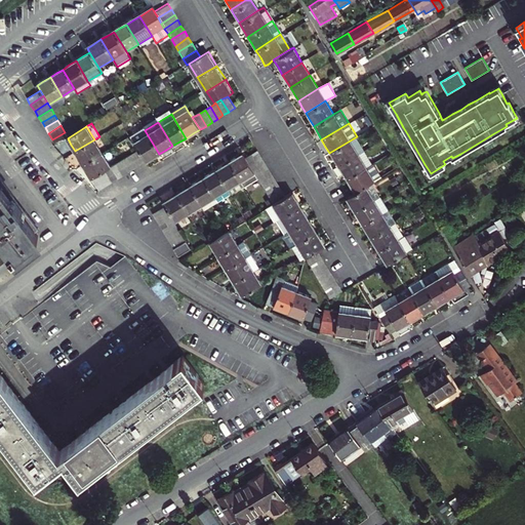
[(131,138),(137,151),(146,163),(152,158),(159,154),(145,130),(131,138)]
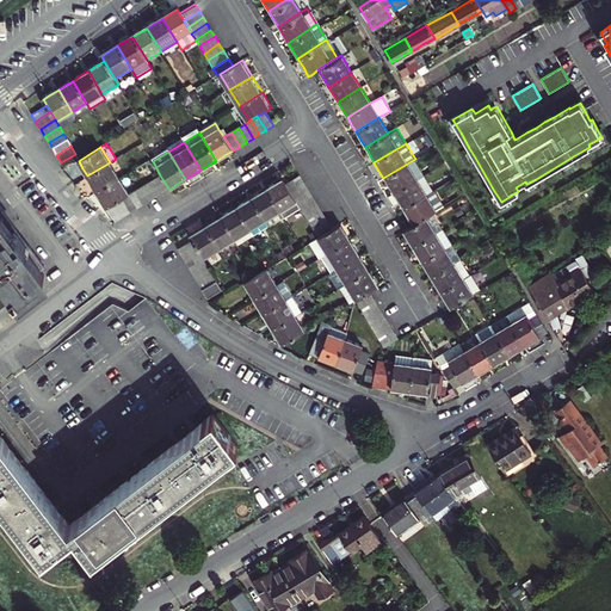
[(61,162),(66,170),(79,161),(80,160),(75,154),(61,162)]
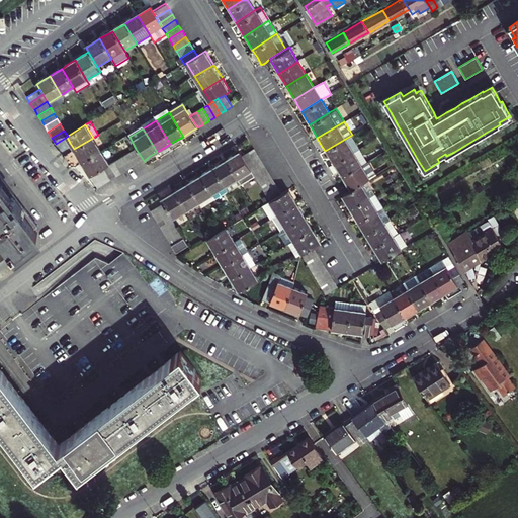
[(352,135),(325,151),(329,157),(333,164),(360,147),(352,135)]
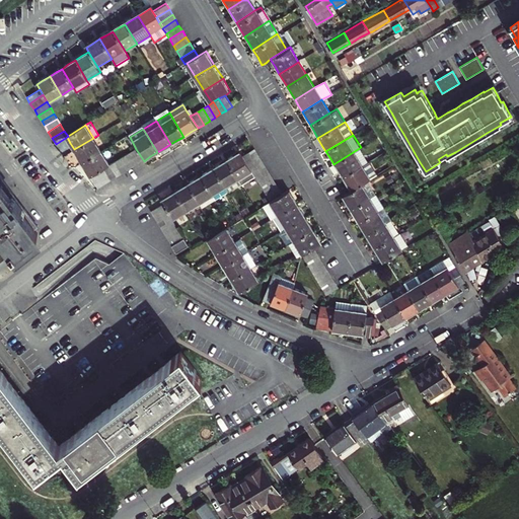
[(78,156),(82,163),(101,151),(93,138),(74,149),(78,156)]
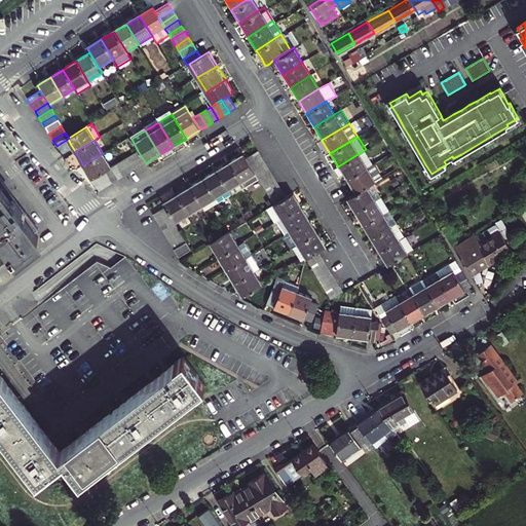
[(243,156),(248,163),(260,155),(257,149),(243,156)]
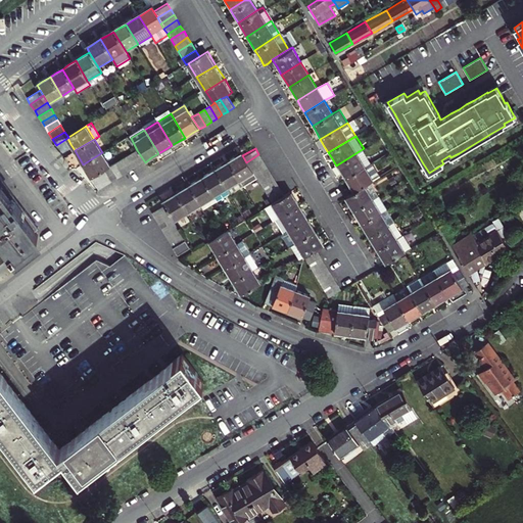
[(340,172),(344,179),(372,162),(364,148),(336,165),(340,172)]
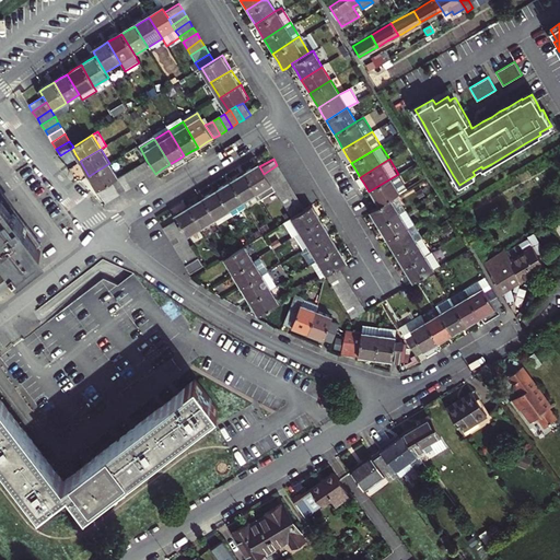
[(147,161),(140,164),(149,177),(155,174),(147,161)]
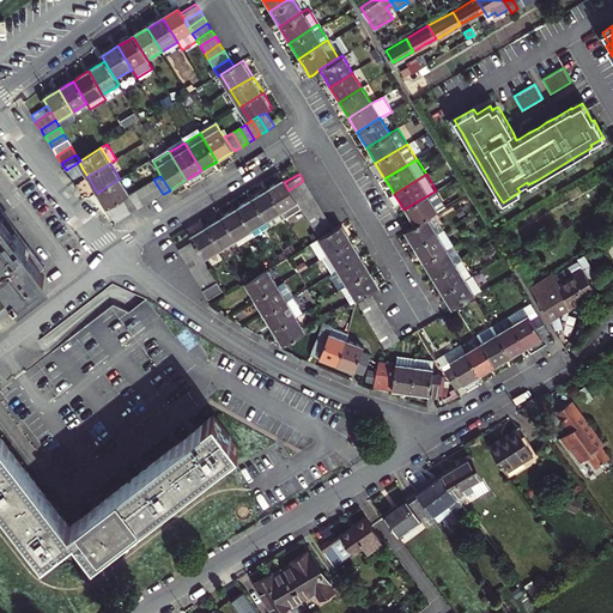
[(102,200),(107,208),(120,200),(128,195),(129,194),(120,178),(97,193),(102,200)]
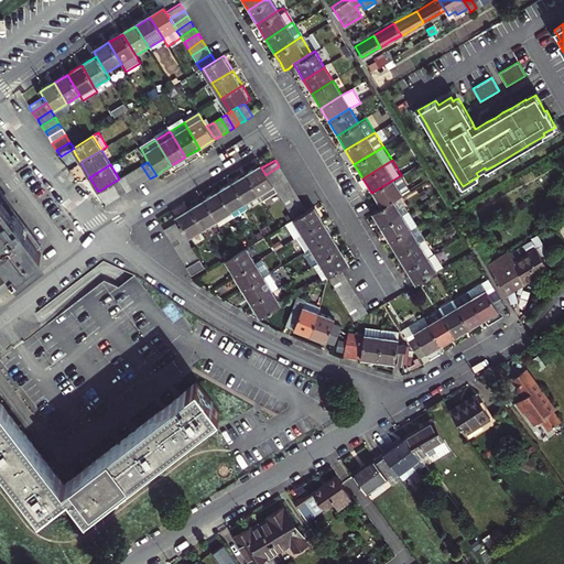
[(141,165),(136,169),(143,182),(150,179),(141,165)]
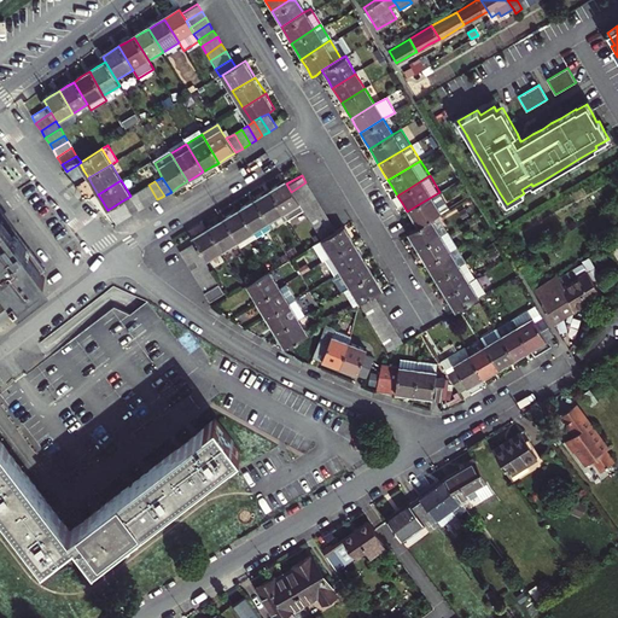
[(277,187),(268,192),(286,220),(286,221),(303,211),(299,204),(296,198),(291,192),(286,184),(285,182),(277,187)]
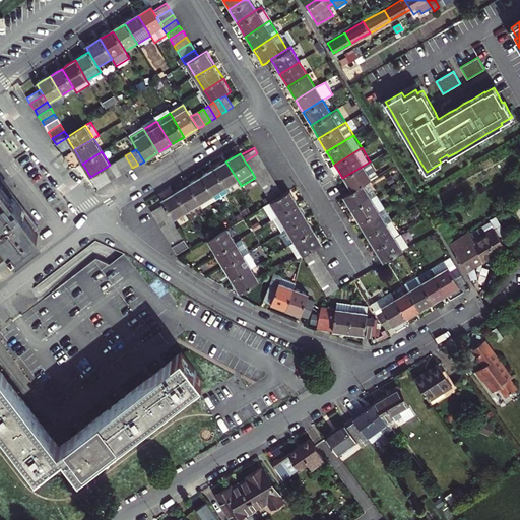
[(245,161),(249,167),(260,158),(257,153),(245,161)]
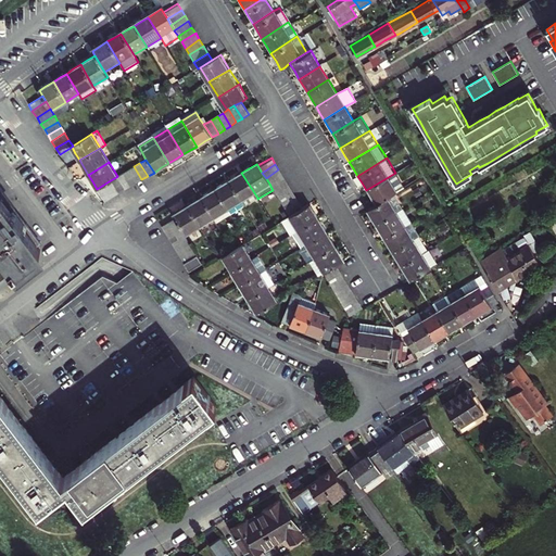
[(141,179),(134,166),(127,171),(136,184),(141,179)]
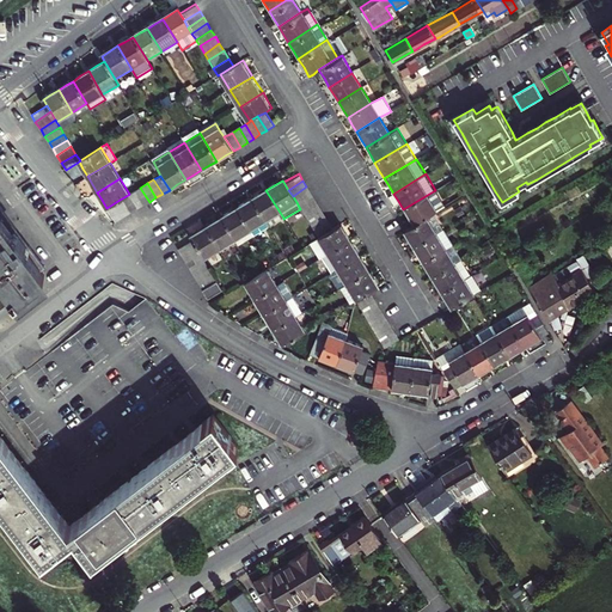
[(293,196),(297,202),(311,194),(306,187),(293,196)]
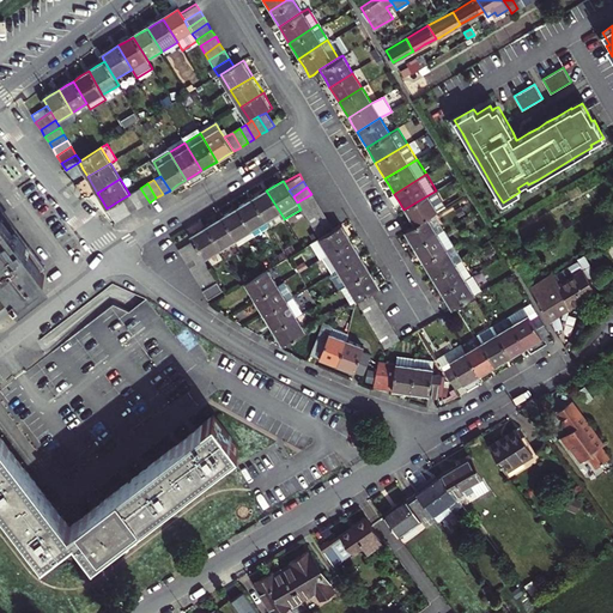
[(140,188),(134,192),(144,206),(150,202),(140,188)]
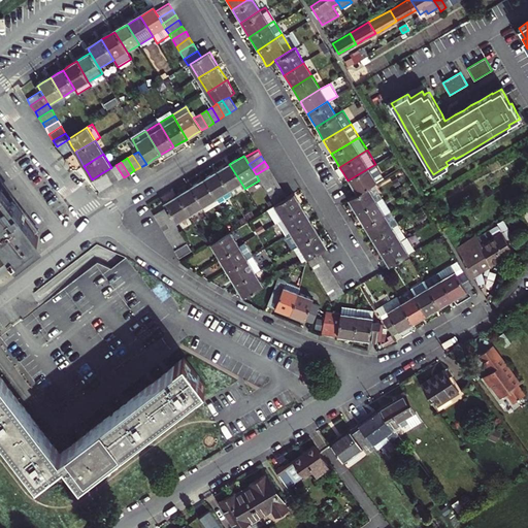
[(244,188),(229,164),(223,168),(217,171),(231,195),(244,188)]
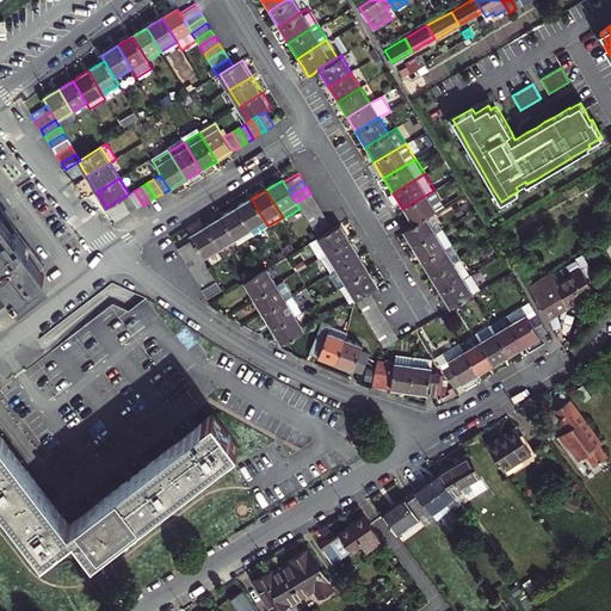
[(407,217),(413,226),(432,213),(444,207),(434,190),(402,209),(407,217)]
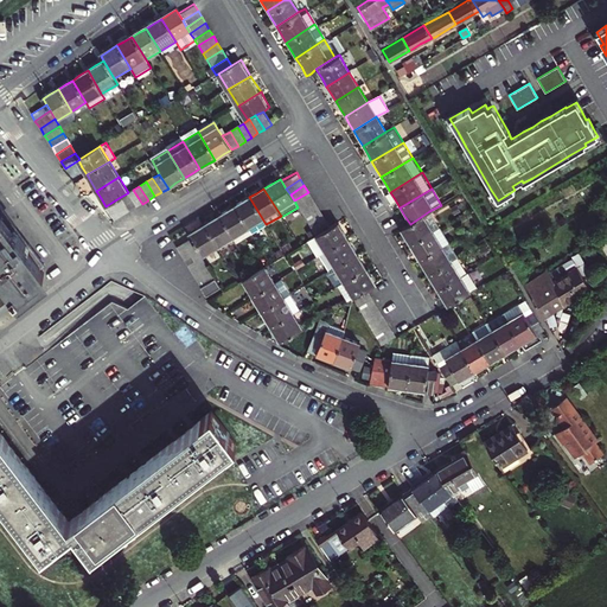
[(128,192),(127,193),(135,208),(142,204),(133,190),(128,192)]
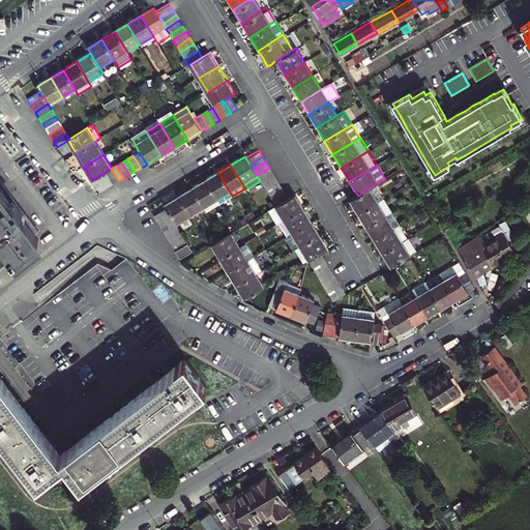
[(260,181),(272,174),(269,168),(257,175),(260,181)]
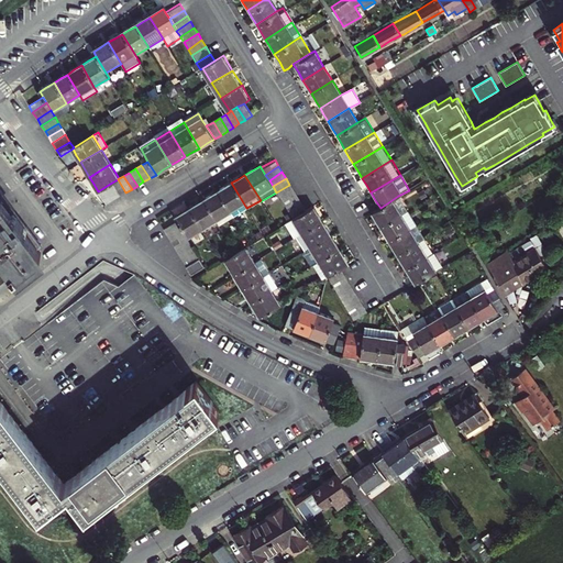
[(125,192),(118,179),(110,184),(119,197),(125,192)]
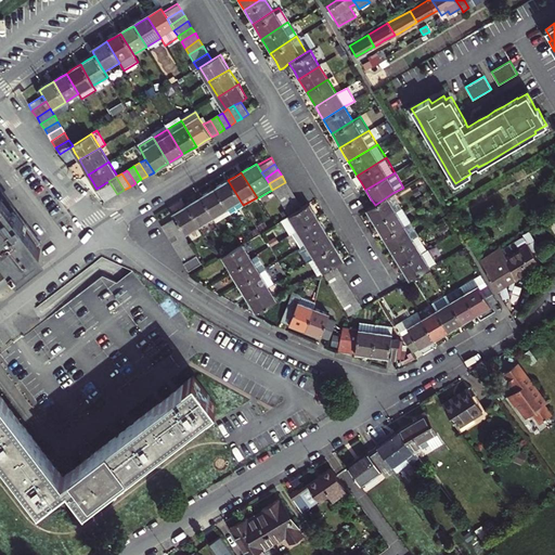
[(243,205),(228,180),(220,184),(214,189),(229,215),(243,205)]
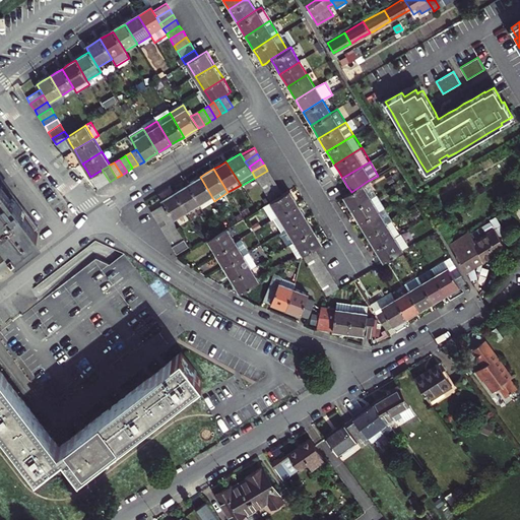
[(102,170),(90,177),(94,183),(99,189),(110,182),(102,170)]
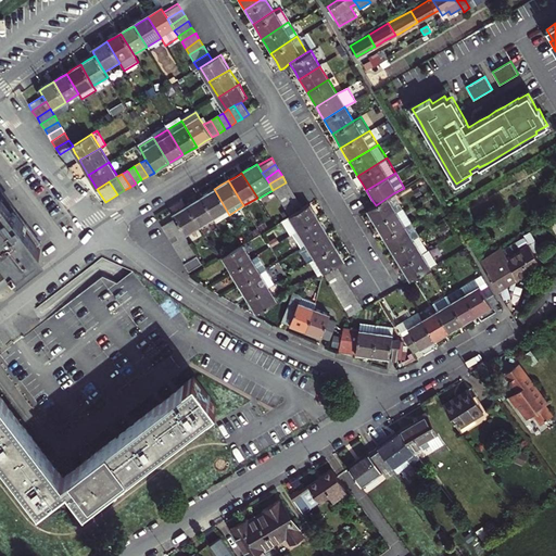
[(273,190),(277,197),(290,188),(286,182),(273,190)]
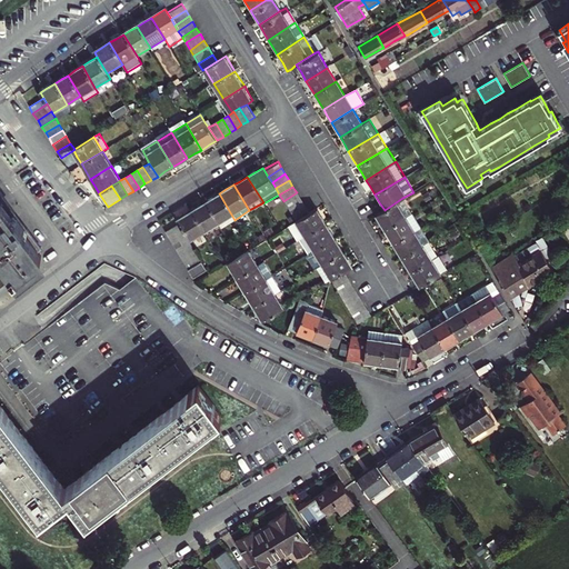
[(0,255),(16,276),(42,255),(38,249),(42,246),(0,191),(0,255)]
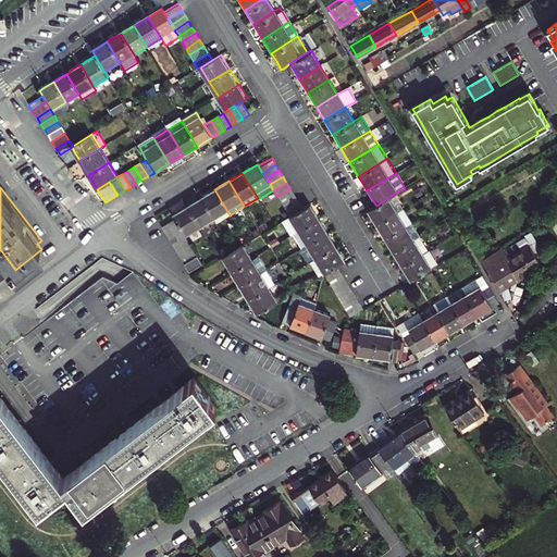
[(291,188),(277,197),(281,203),(294,195),(291,188)]
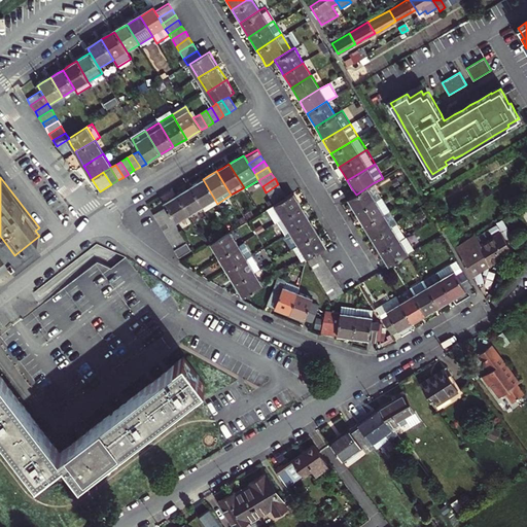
[(196,183),(189,187),(202,207),(204,211),(217,204),(203,179),(196,183)]
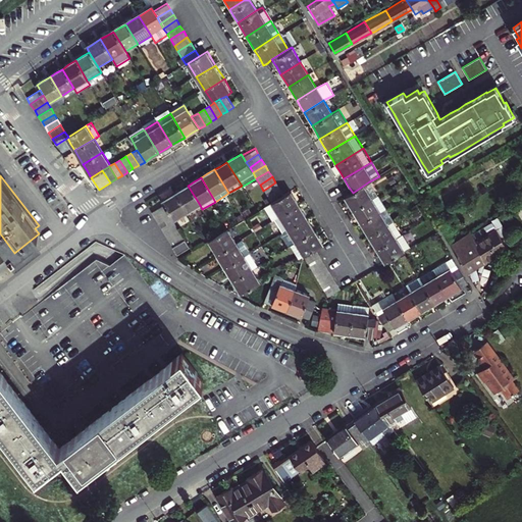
[(348,204),(352,211),(377,195),(369,181),(353,193),(347,195),(344,197),(348,204)]
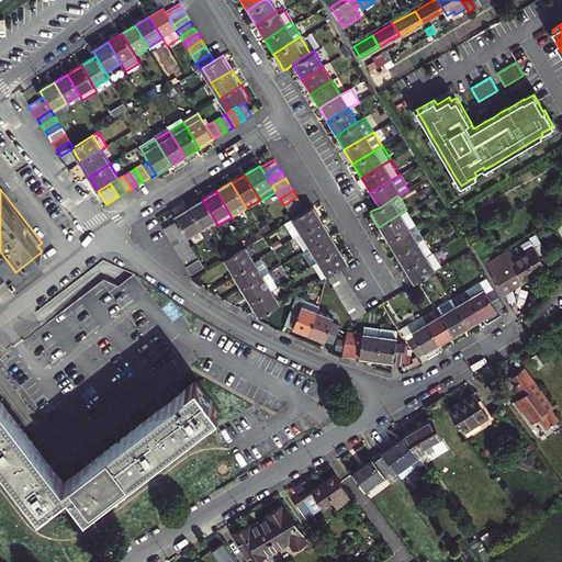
[(283,205),(288,212),(301,203),(296,197),(283,205)]
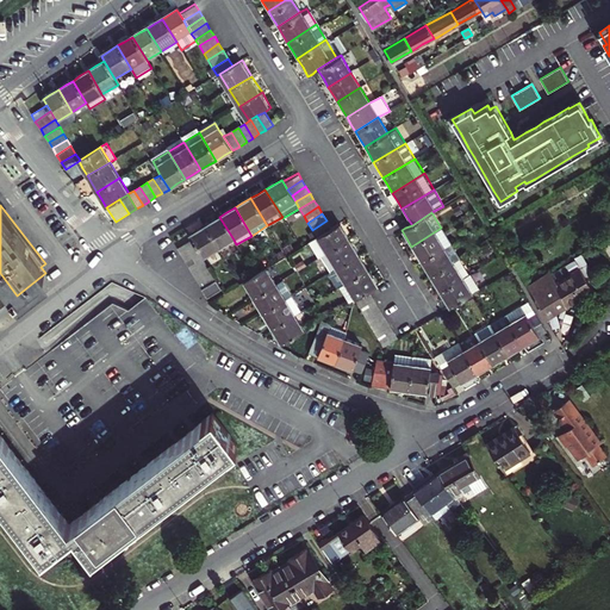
[(234,240),(219,217),(212,222),(205,225),(219,249),(234,240)]
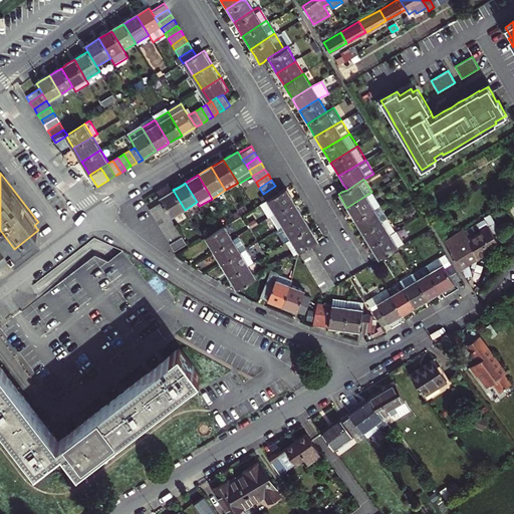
[(275,186),(263,194),(267,200),(279,193),(275,186)]
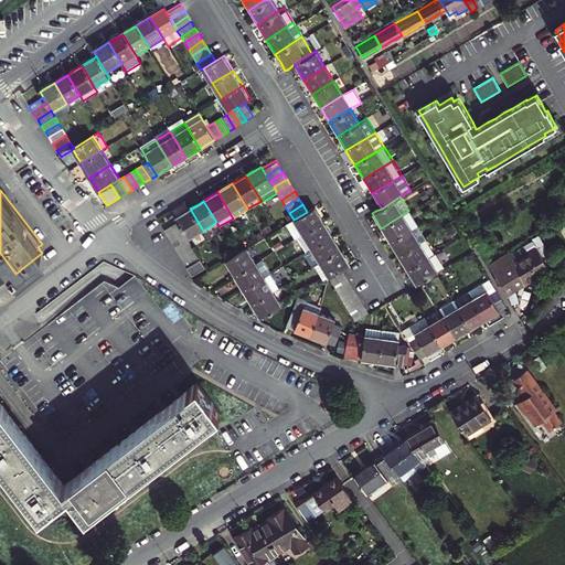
[(294,220),(301,234),(323,221),(319,214),(315,208),(307,212),(294,220)]
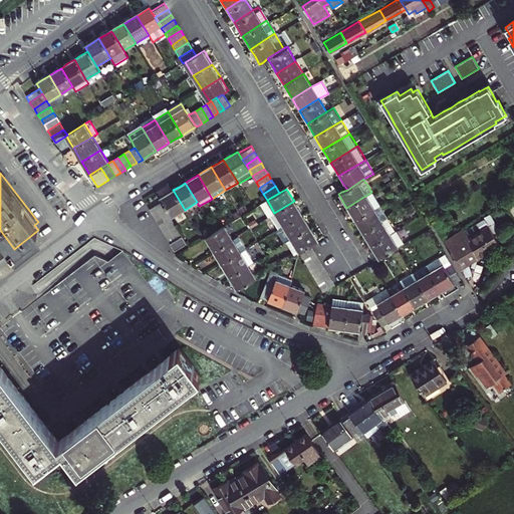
[(185,210),(173,190),(166,194),(160,198),(162,202),(165,207),(169,213),(171,218),(185,210)]
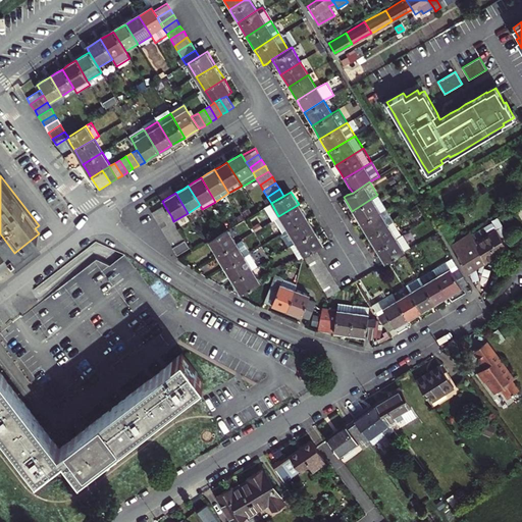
[(356,217),(360,223),(384,208),(377,195),(352,211),(356,217)]
